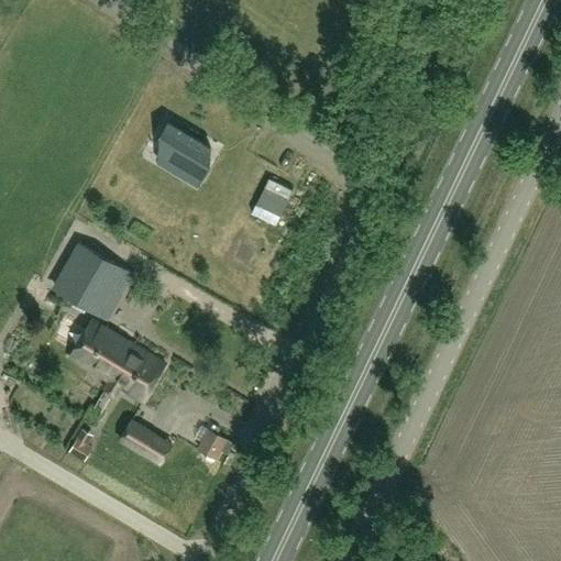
[(158,154),(198,178),(208,162),(201,156),(208,144),(169,122),(161,136),(166,141),(158,154)]
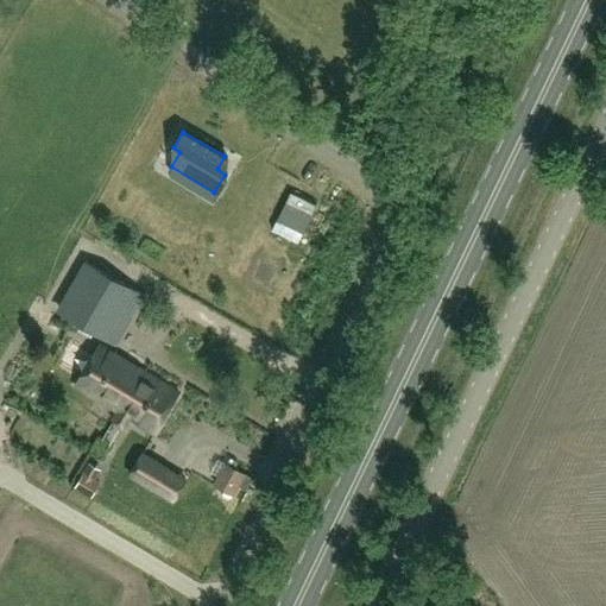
[(288,286),(340,181),(319,170),(308,191),(288,182),(246,266),(288,286)]
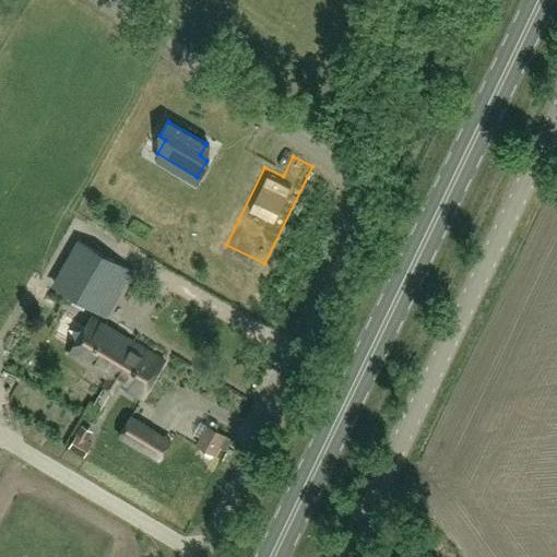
[(81,245),(55,289),(105,319),(131,274),(81,245)]
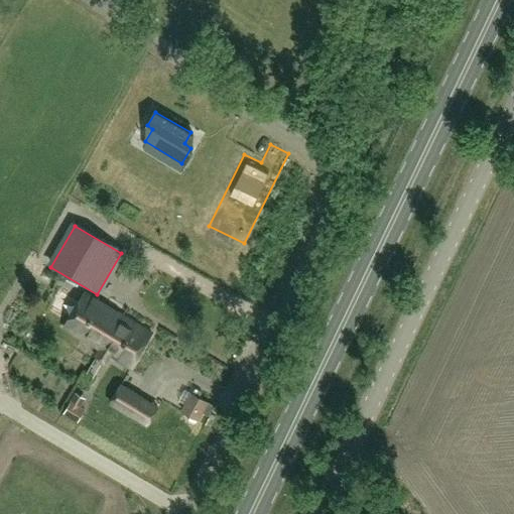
[(62,329),(98,351),(99,351),(120,316),(84,294),(62,329)]
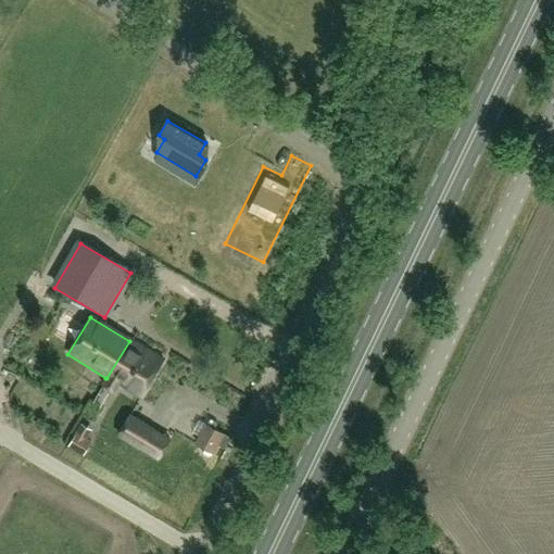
[(106,378),(105,378),(101,386),(111,392),(116,385),(139,399),(162,362),(129,341),(106,378)]
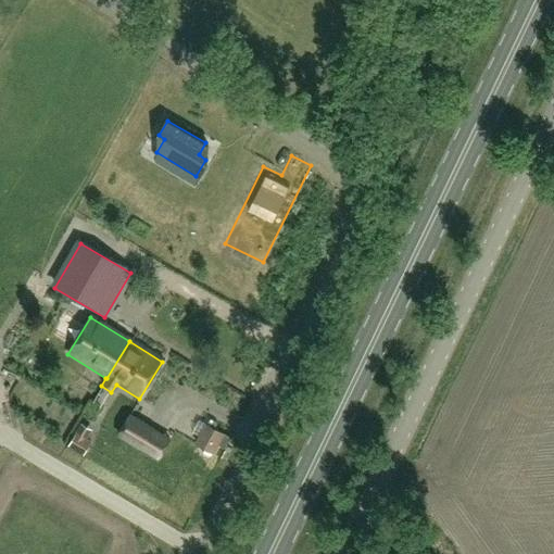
[(143,451),(154,432),(128,418),(118,436),(143,451)]
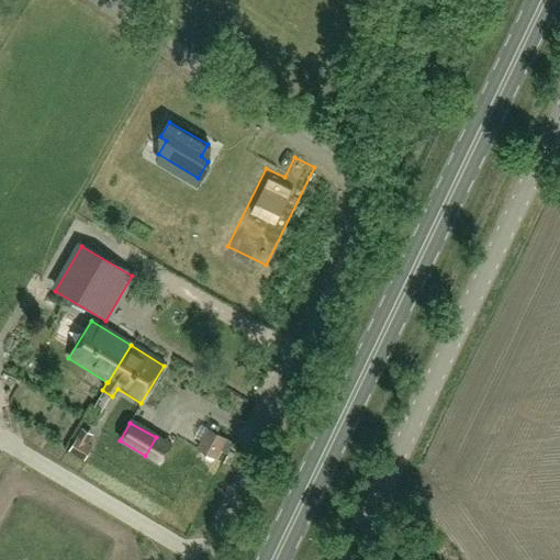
[(66,451),(82,461),(91,448),(86,445),(91,436),(80,429),(66,451)]
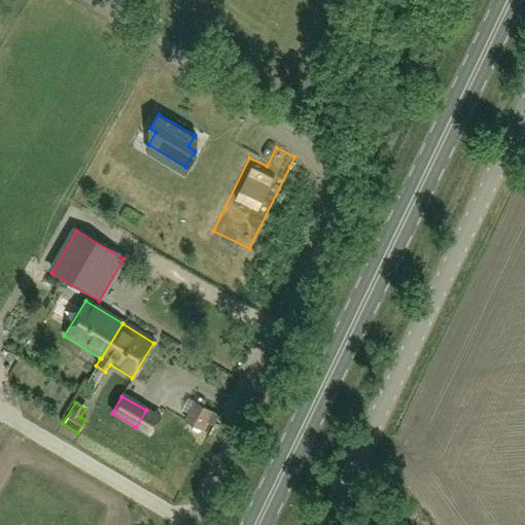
[(216,416),(210,413),(194,404),(184,422),(200,430),(204,423),(211,427),(216,416)]
